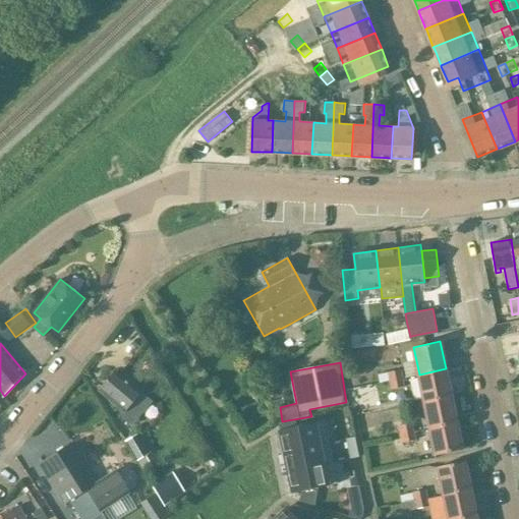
[(446,368),(419,375),(424,401),(451,395),(446,368)]
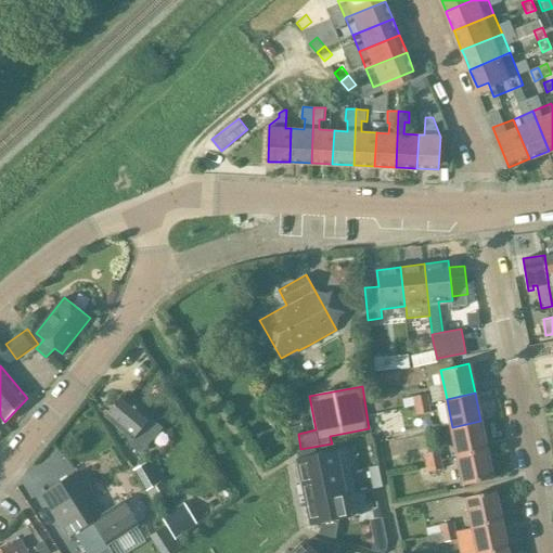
[(414,396),(416,404),(431,402),(429,394),(414,396)]
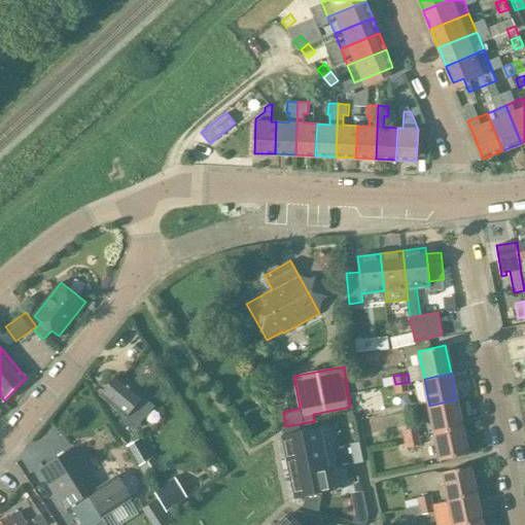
[(135,430),(155,406),(142,395),(117,375),(100,395),(126,416),(123,419),(135,430)]
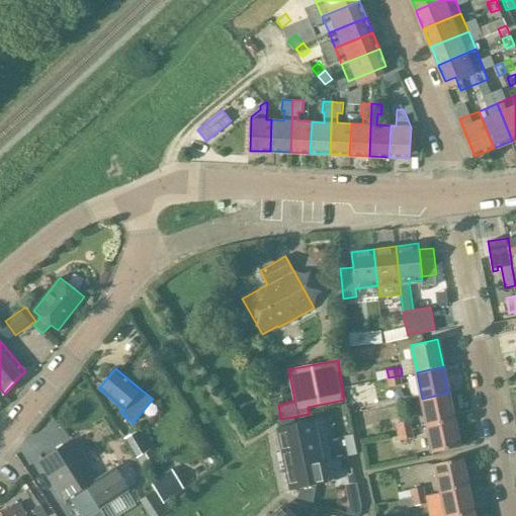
[(390,387),(404,383),(402,375),(389,377),(390,387)]
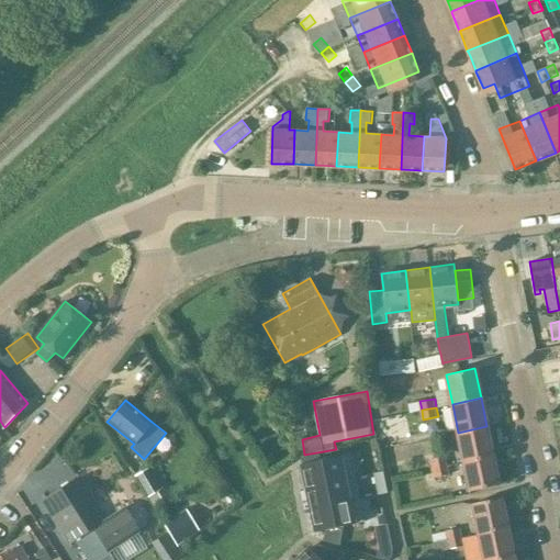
[(486,426),(458,433),(463,461),(492,455),(486,426)]
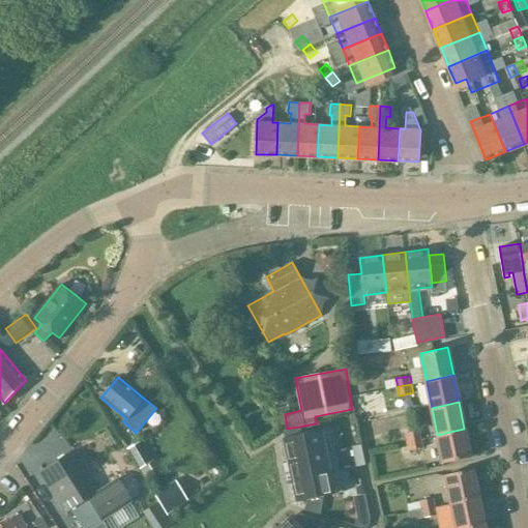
[(443,462),(470,457),(464,429),(437,435),(443,462)]
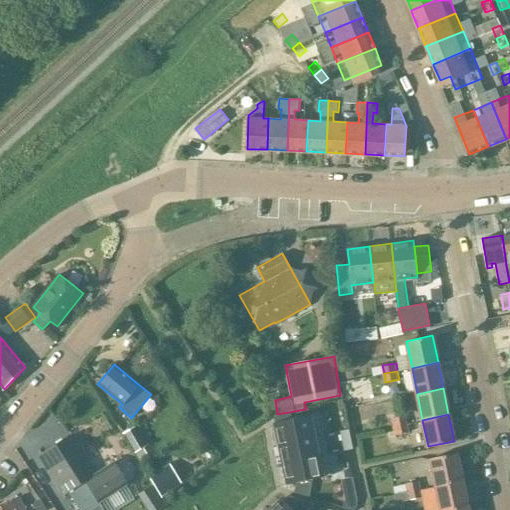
[(392,418),(394,425),(408,422),(406,415),(392,418)]
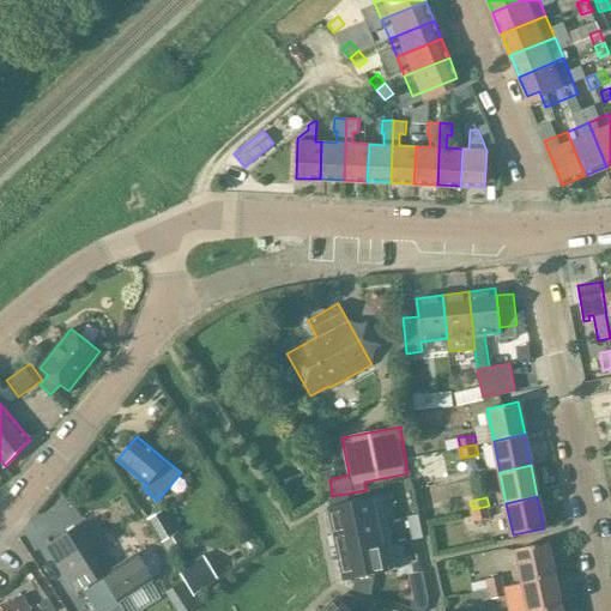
[(371,498),(330,507),(334,532),(376,522),(371,498)]
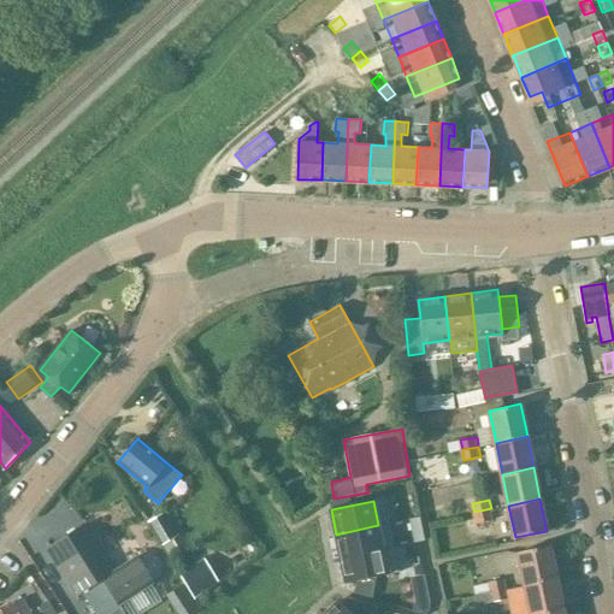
[(477,524),(494,520),(491,508),(474,512),(477,524)]
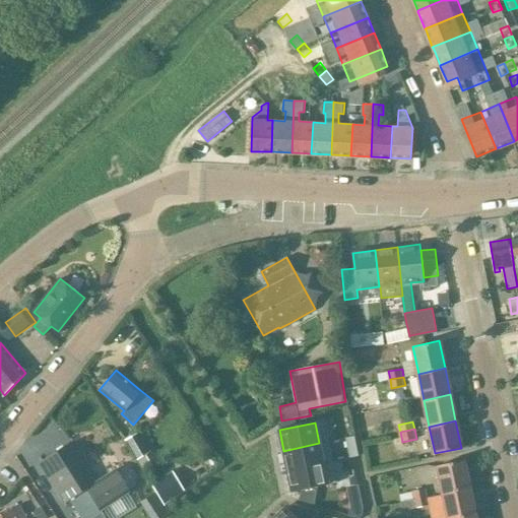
[(126,440),(138,459),(150,452),(139,433),(126,440)]
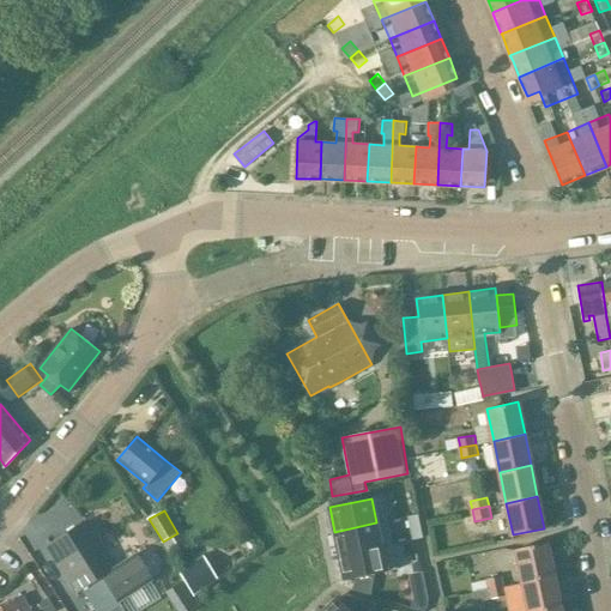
[(419,527),(417,514),(403,518),(405,530),(419,527)]
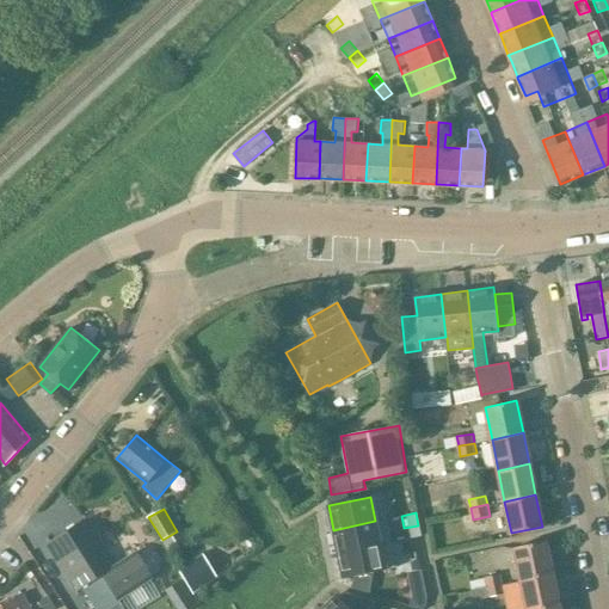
[(125,608),(140,608),(164,595),(136,552),(117,564),(106,547),(111,545),(109,540),(104,542),(87,518),(48,543),(77,589),(82,598),(97,589),(92,579),(103,572),(110,584),(99,591),(109,607),(120,598),(125,608)]
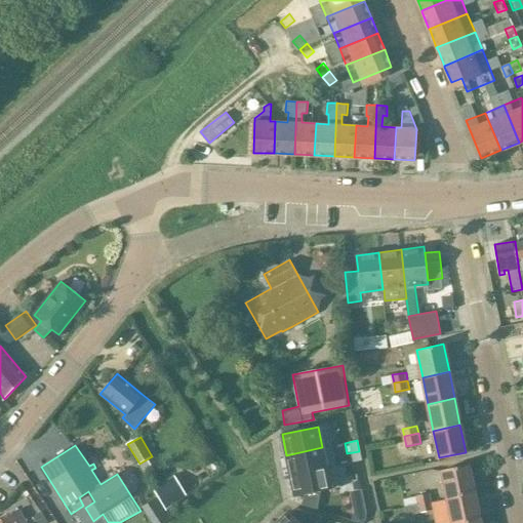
[(322,449),(286,456),(290,477),(326,470),(326,469),(322,449)]
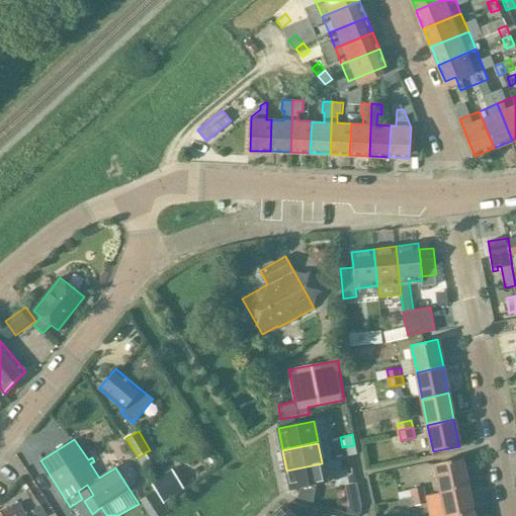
[(461,458),(435,463),(441,490),(466,485),(461,458)]
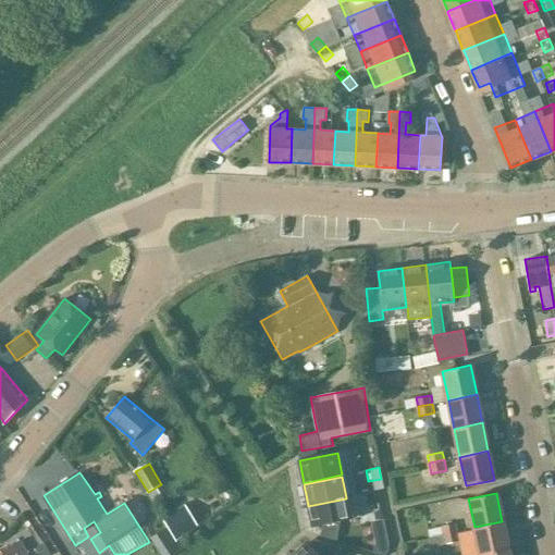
[(346,498),(308,506),(312,529),(361,519),(357,495),(346,497),(346,498)]
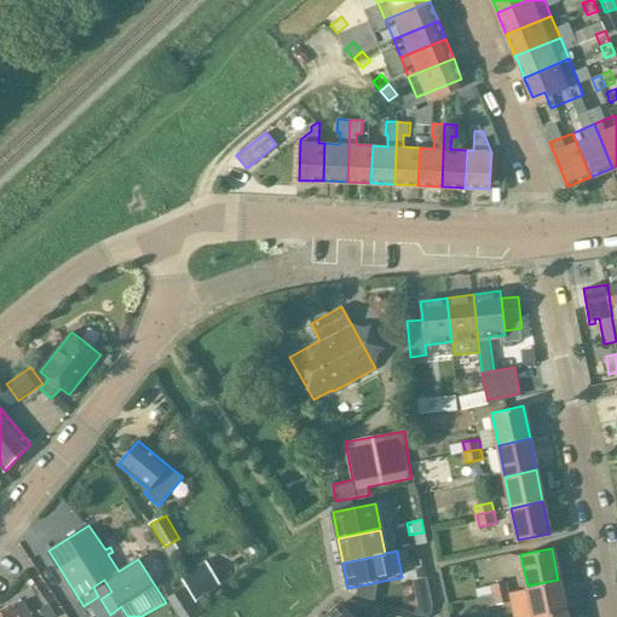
[(183,576),(195,600),(220,582),(206,560),(183,576)]
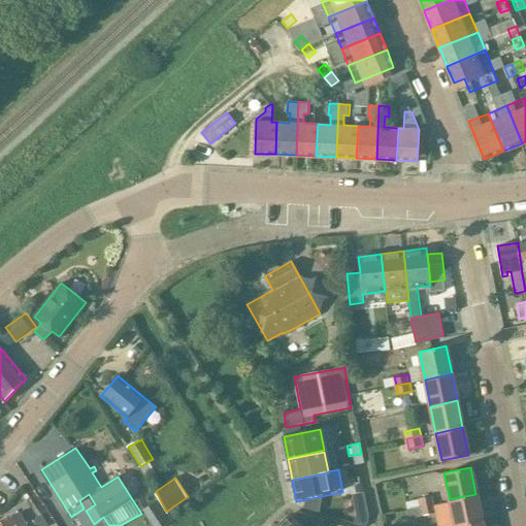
[(450,499),(454,525),(458,525),(482,522),(475,494),(450,499)]
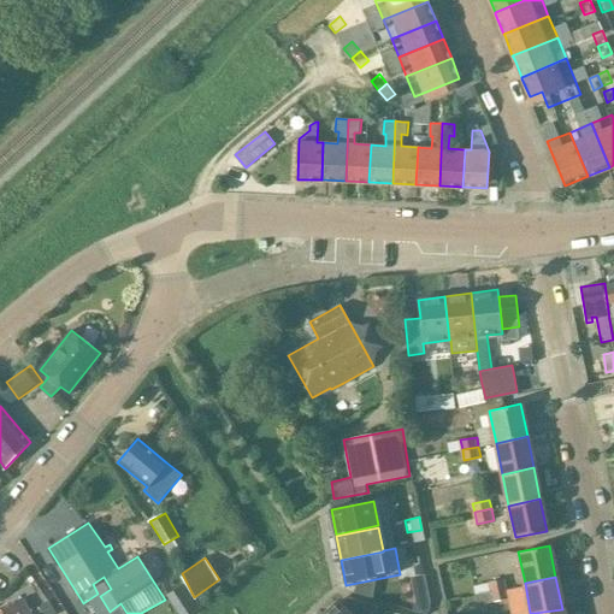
[(506,578),(489,582),(491,590),(508,586),(506,578)]
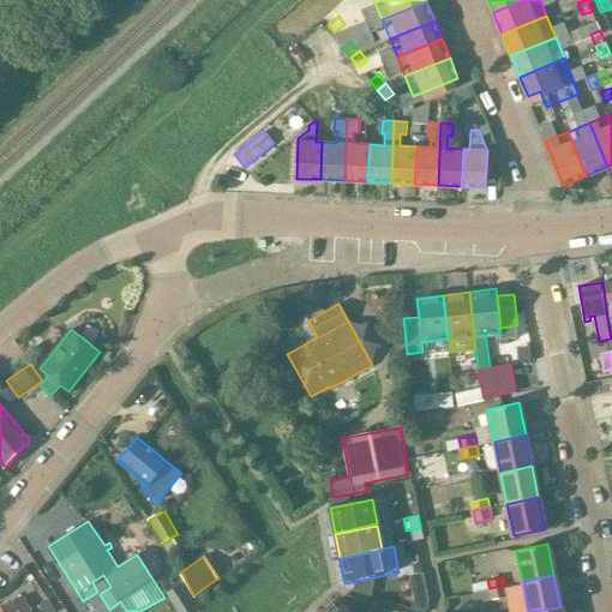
[(492,600),(509,597),(507,585),(490,588),(492,600)]
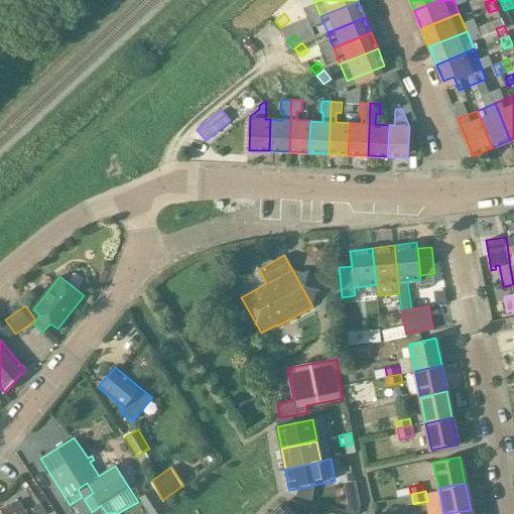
[(0,509),(0,513),(27,513),(19,499),(0,509)]
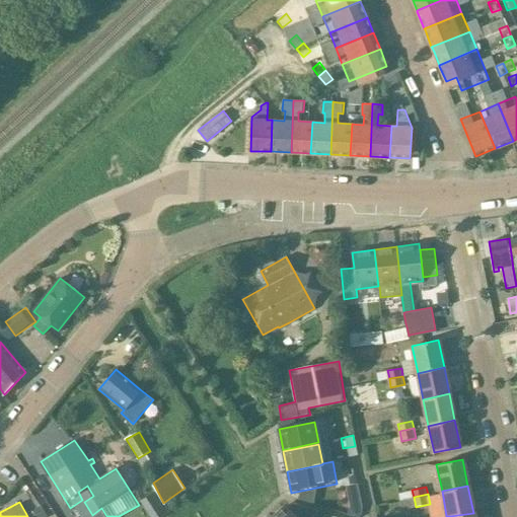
[(350,503),(348,513),(360,516),(362,506),(350,503)]
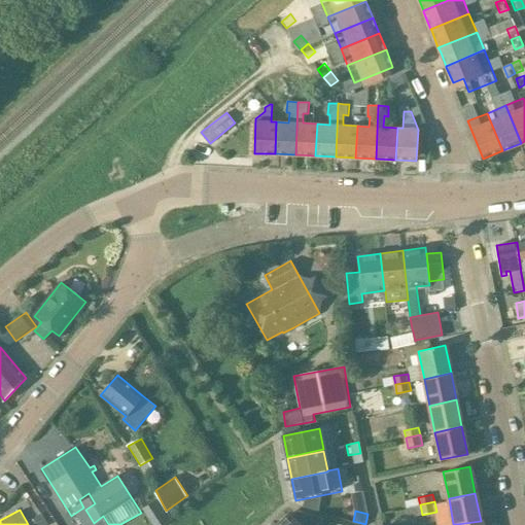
[(35,518),(38,524),(42,524),(48,522),(43,513),(35,518)]
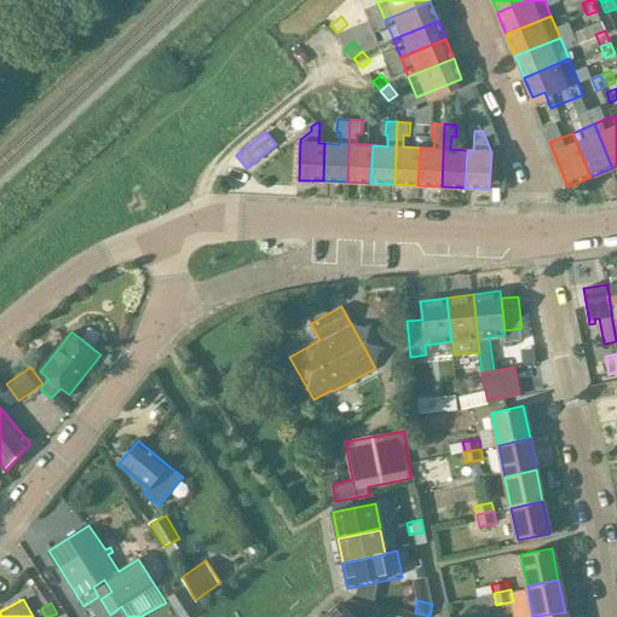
[(351,616),(340,605),(327,616),(351,616)]
